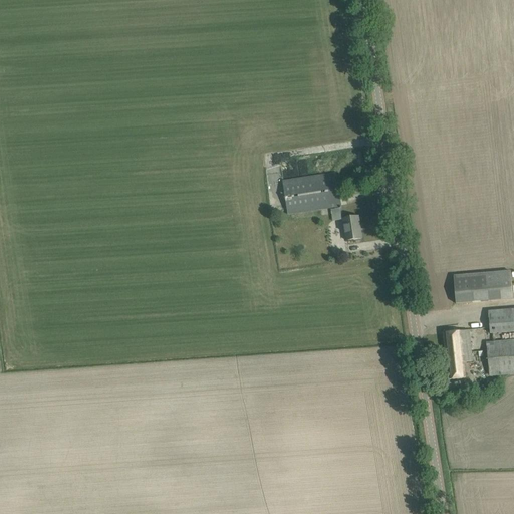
[(326,175),(283,182),(288,211),(289,215),(321,210),(341,207),(336,173),(326,175)]
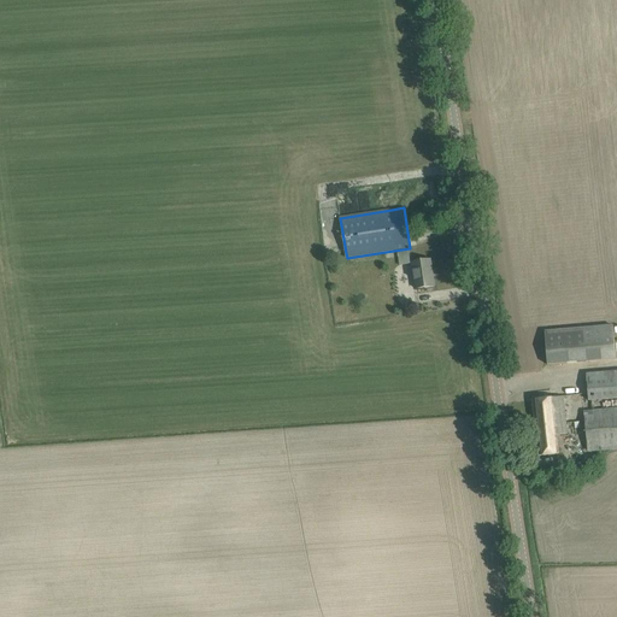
[(410,250),(398,251),(399,258),(399,259),(400,265),(412,264),(412,263),(410,250)]
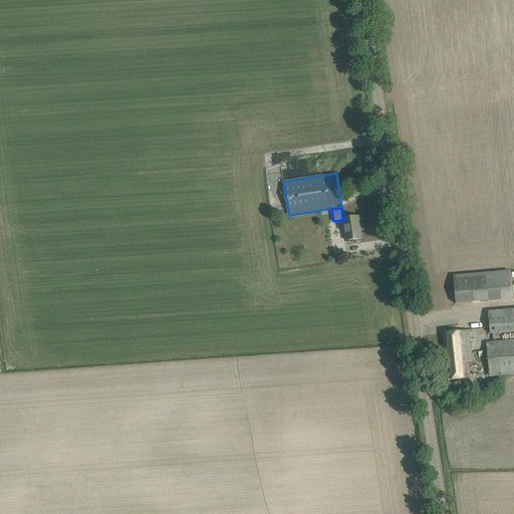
[(343,220),(344,220),(347,241),(351,240),(361,239),(358,217),(343,219),(343,220)]
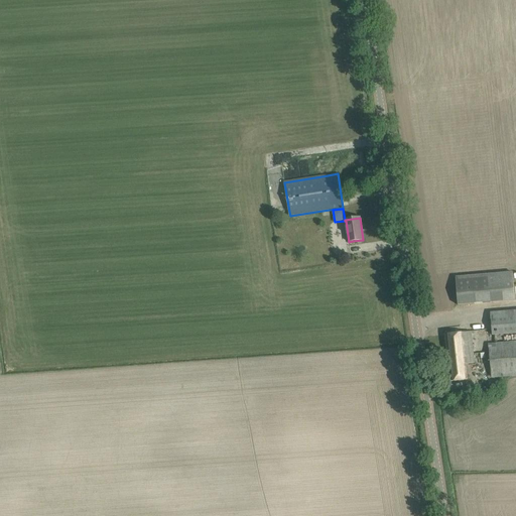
[(513,273),(456,278),(458,305),(515,300),(513,273)]
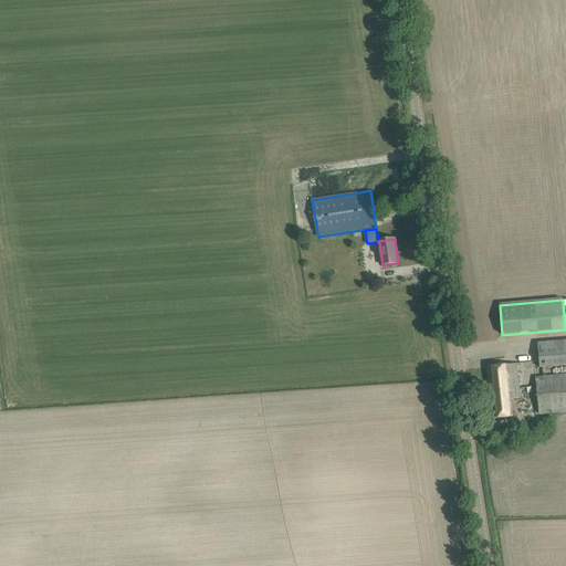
[(565,366),(565,341),(538,344),(541,368),(565,366)]
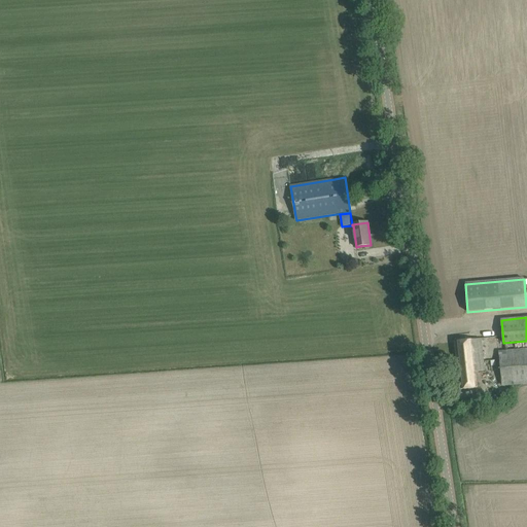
[(481,340),(454,342),(459,390),(479,388),(477,371),(484,371),(481,340)]
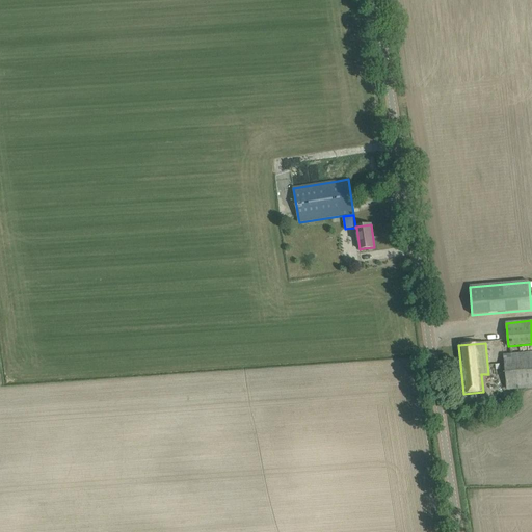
[(531,388),(531,353),(503,356),(506,390),(531,388)]
